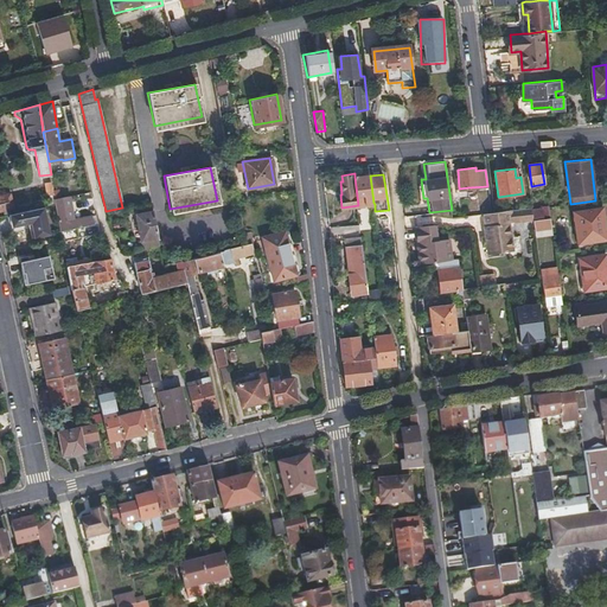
[(355,177),(358,205),(374,203),(370,176),(355,177)]
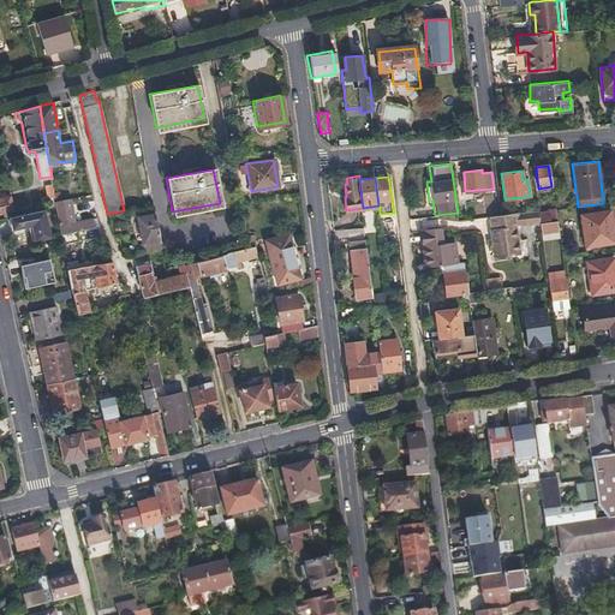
[(54,196),(52,184),(45,184),(47,197),(54,196)]
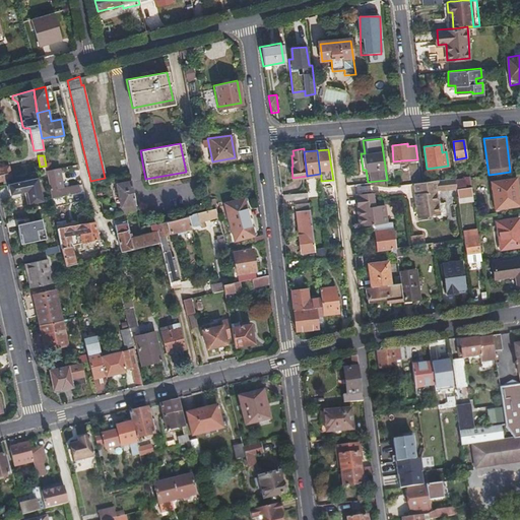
[(9,168),(0,169),(0,180),(2,180),(10,178),(10,177),(12,176),(11,169),(9,170),(9,168)]
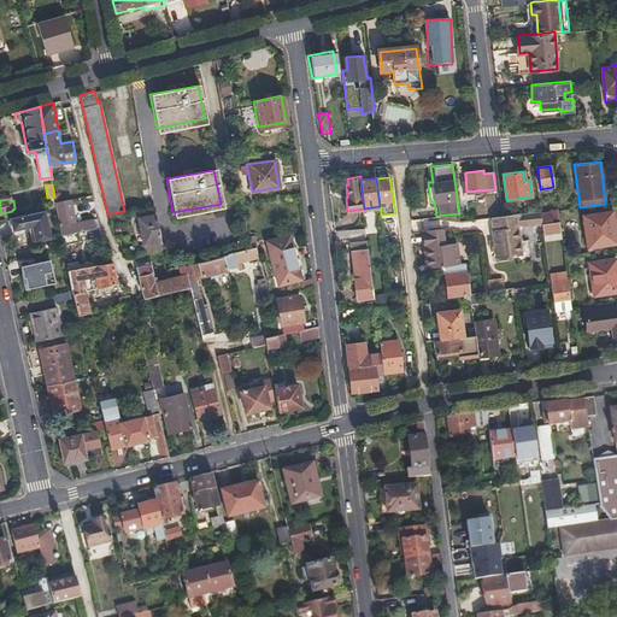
[(70,200),(56,203),(56,207),(60,234),(76,231),(94,228),(92,218),(74,221),(70,200)]
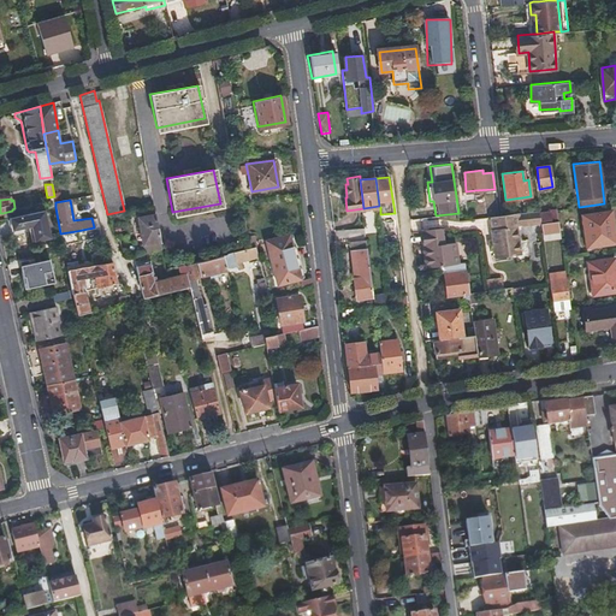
[(43,209),(15,217),(10,217),(12,229),(31,226),(34,241),(49,237),(43,209)]
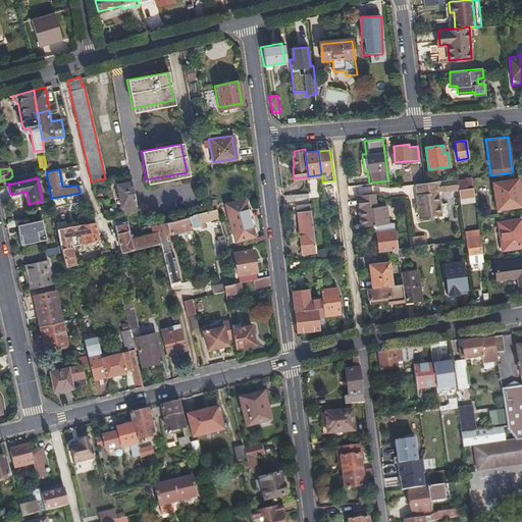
[(521,206),(518,178),(492,181),(497,210),(521,206)]
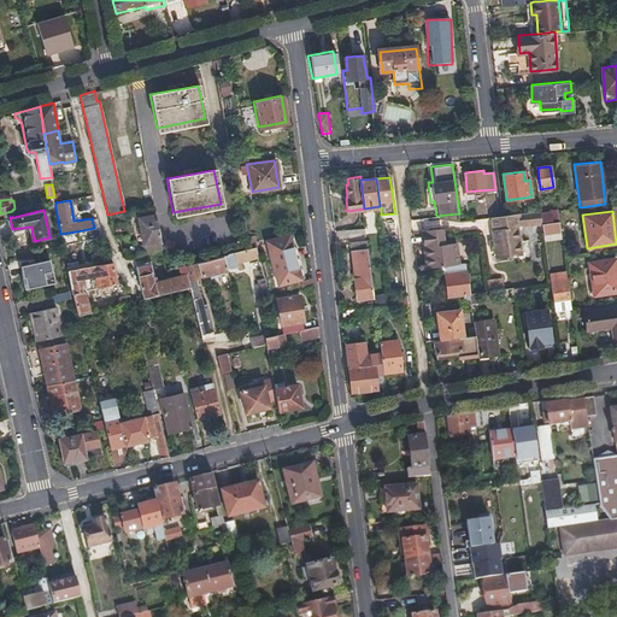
[(160,251),(154,213),(137,217),(145,254),(160,251)]
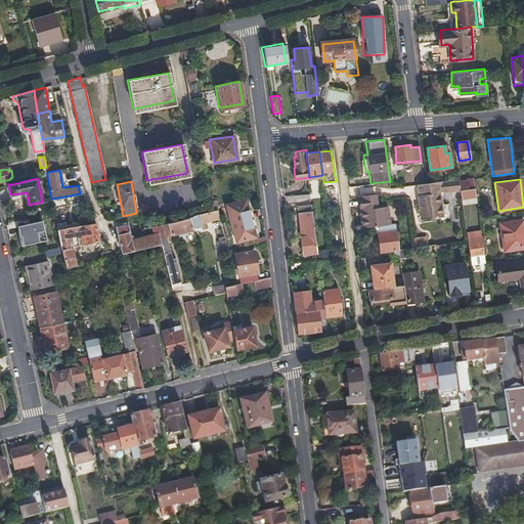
[(442,181),(427,183),(425,183),(424,183),(419,184),(420,192),(418,192),(421,217),(432,216),(443,215),(439,190),(444,190),(442,181)]
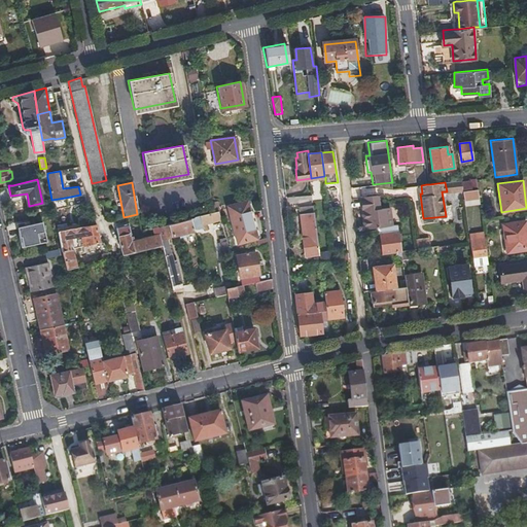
[(464,200),(479,199),(478,189),(471,190),(463,191),(464,200)]
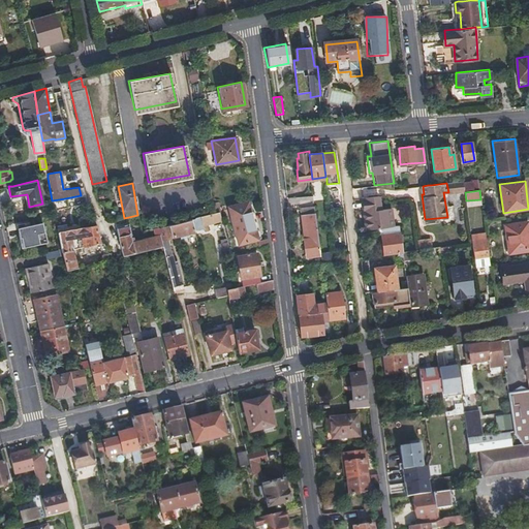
[(379,195),(362,197),(363,211),(367,211),(369,228),(378,227),(393,226),(391,208),(380,209),(379,195)]
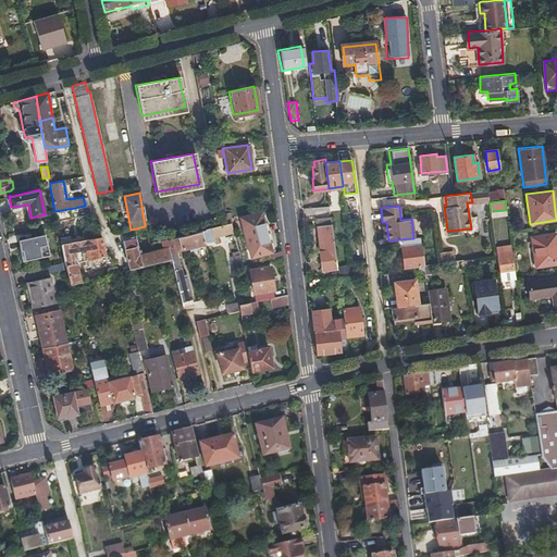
[(71,218),(69,209),(54,211),(56,221),(71,218)]
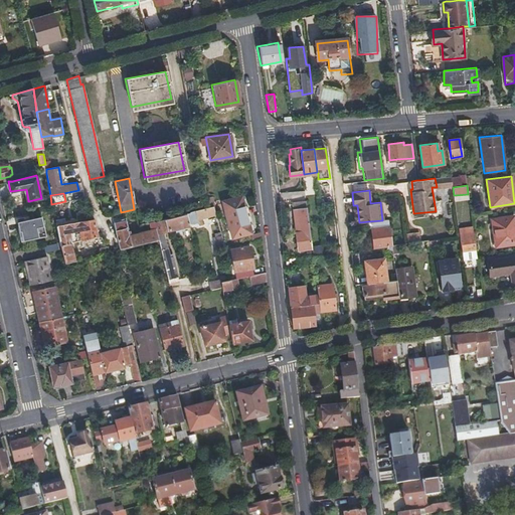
[(243,207),(240,197),(222,202),(230,238),(251,233),(243,207)]
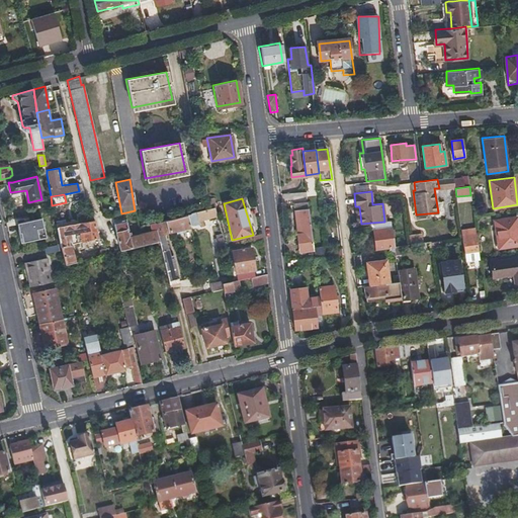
[(308,200),(294,201),(294,212),(296,211),(298,250),(314,248),(308,200)]
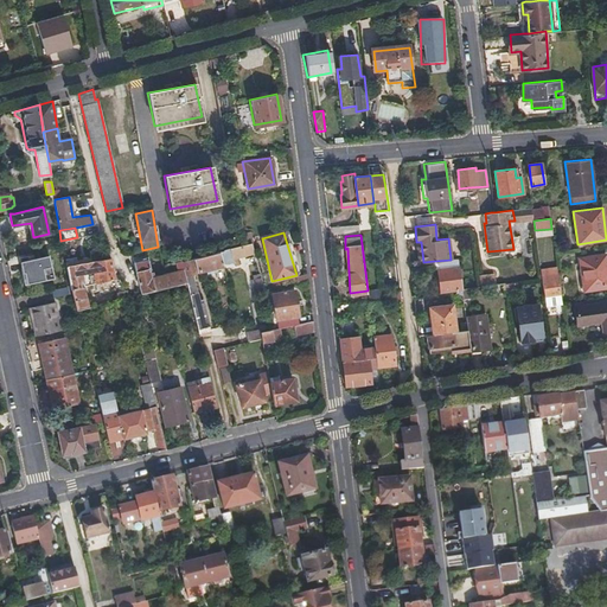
[(292,243),(287,244),(296,275),(301,274),(292,243)]
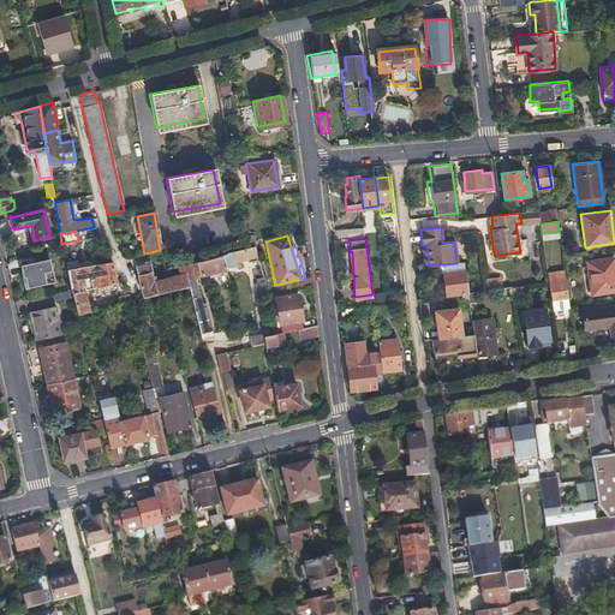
[(254,248),(246,249),(220,256),(222,266),(234,264),(233,261),(256,256),(254,248)]
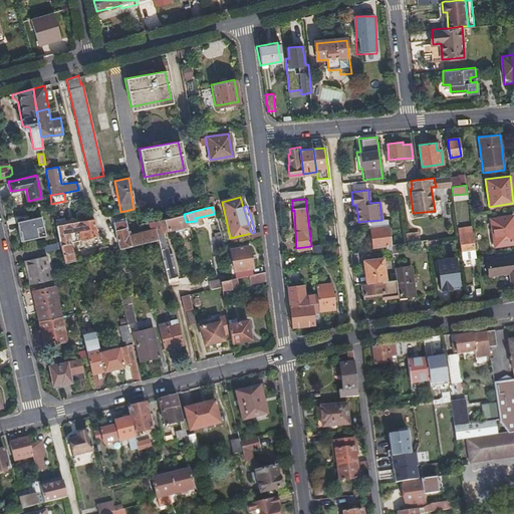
[(96,225),(94,218),(91,212),(76,215),(77,218),(78,222),(82,237),(94,234),(98,233),(96,225)]
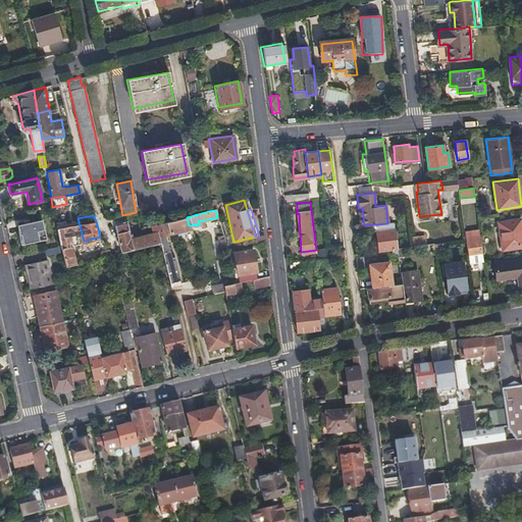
[(158,244),(169,289),(180,286),(175,263),(171,264),(170,261),(168,254),(167,254),(163,239),(174,236),(184,233),(191,231),(189,225),(187,217),(160,223),(154,224),(155,231),(158,244)]
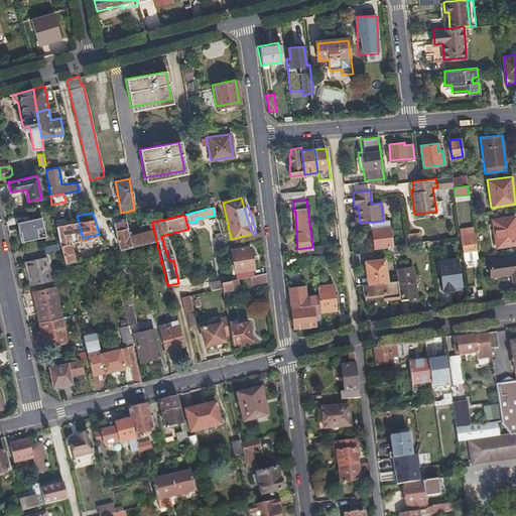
[(515,226),(515,221),(515,215),(493,218),(497,246),(515,244),(513,227),(515,226)]
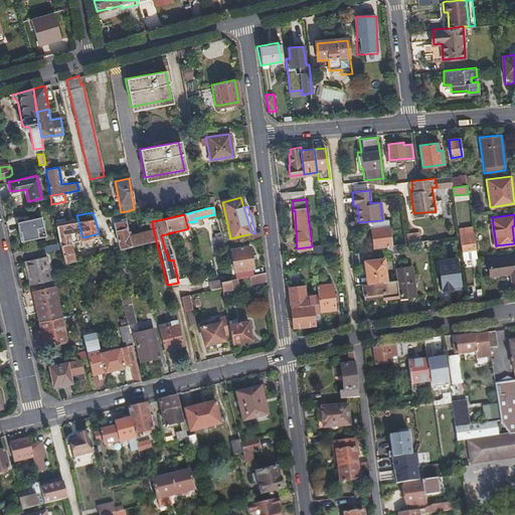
[(20,222),(24,241),(48,235),(44,216),(31,219),(30,216),(26,217),(27,220),(20,222)]
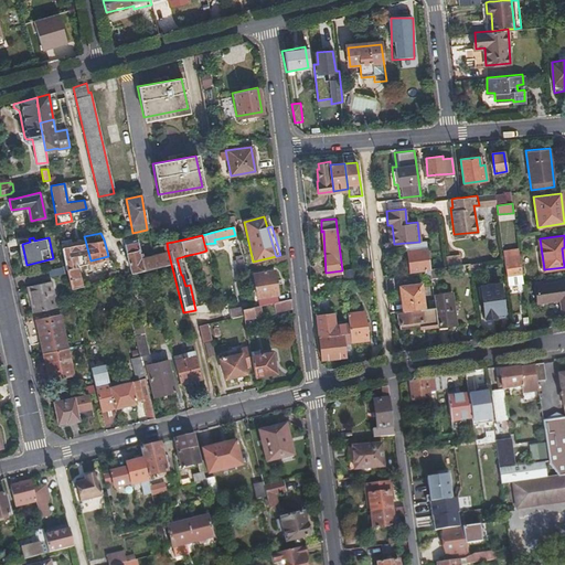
[(171,264),(168,251),(163,252),(141,257),(137,257),(137,254),(136,249),(138,249),(136,238),(130,241),(130,243),(125,245),(127,251),(131,272),(149,268),(171,264)]
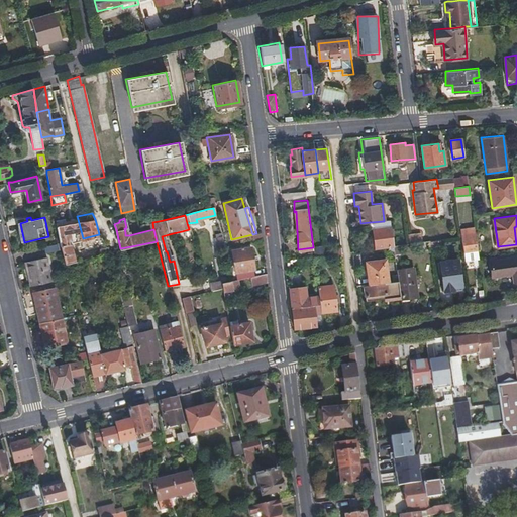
[(66,219),(56,221),(61,243),(83,238),(79,223),(76,223),(75,220),(66,222),(66,219)]
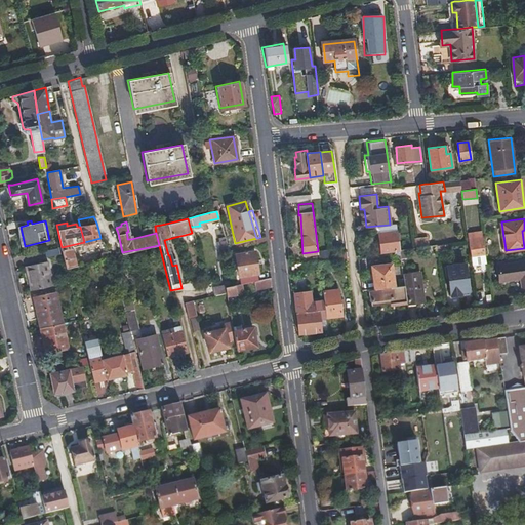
[(396,224),(390,225),(375,226),(376,233),(379,232),(397,230),(396,224)]
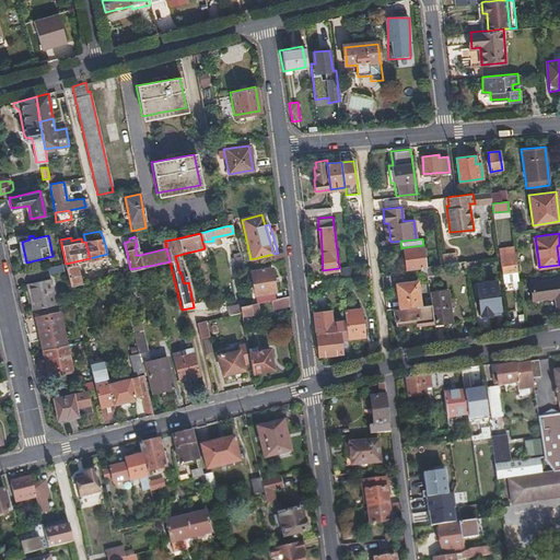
[(427,266),(423,245),(405,247),(407,269),(427,266)]
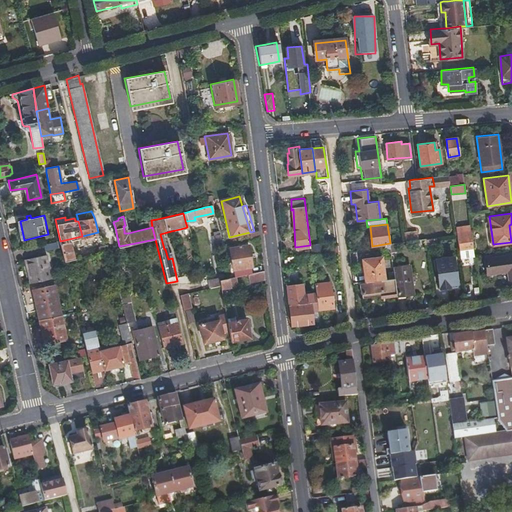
[(457,235),(459,250),(473,247),(470,226),(456,228),(457,235)]
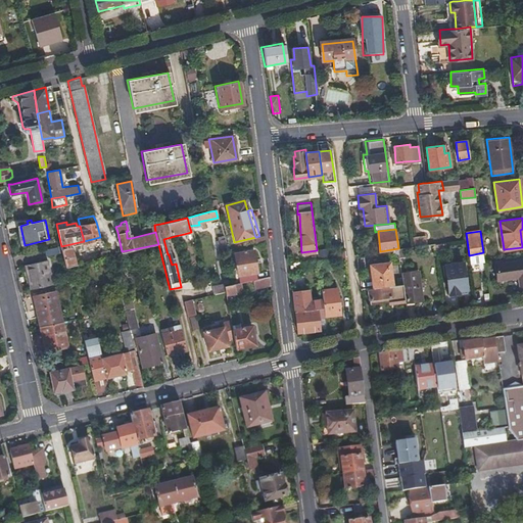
[(414,245),(427,243),(426,235),(413,237),(414,245)]
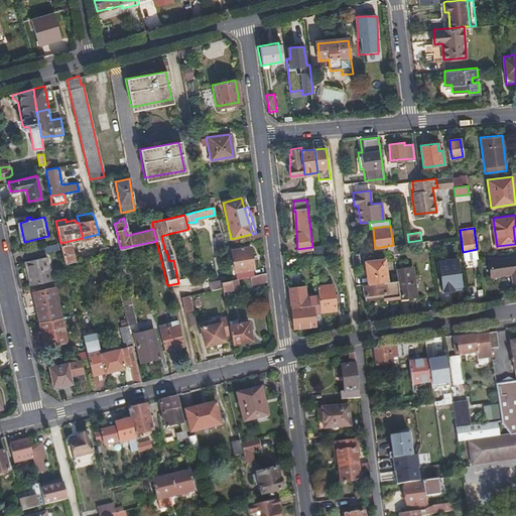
[(216,246),(224,244),(221,234),(213,236),(216,246)]
